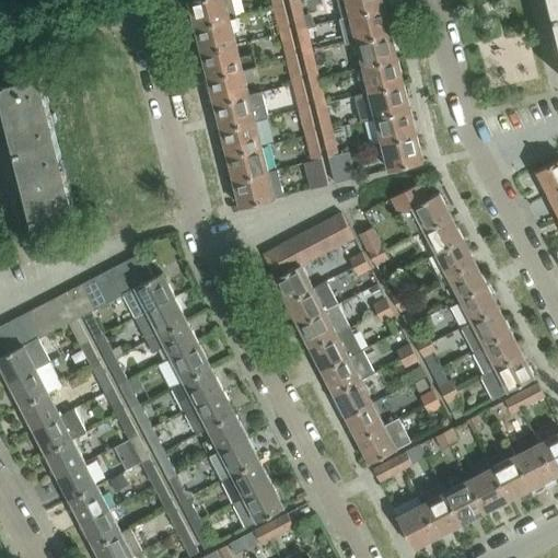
[(235,19),(231,0),(197,0),(187,3),(194,28),(230,20),(235,19)]
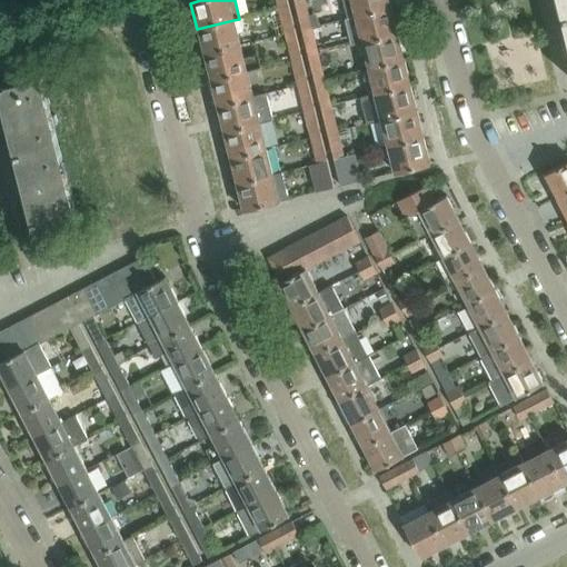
[(288,8),(286,0),(275,0),(278,11),(288,8)]
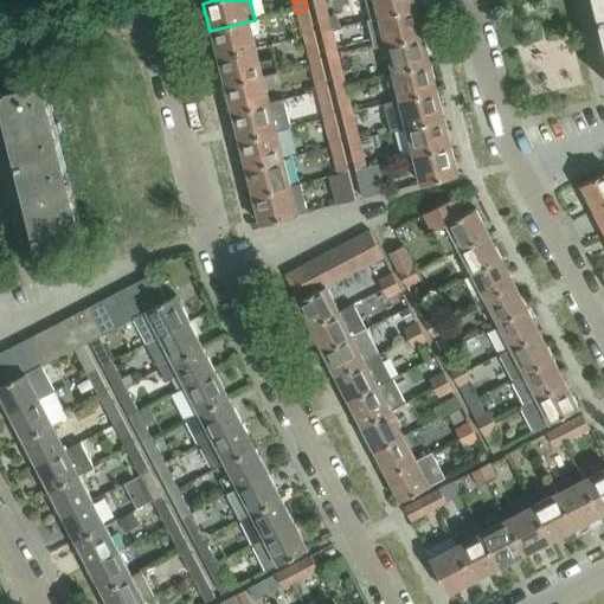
[(415,10),(412,0),(362,0),(368,20),(377,19),(415,10)]
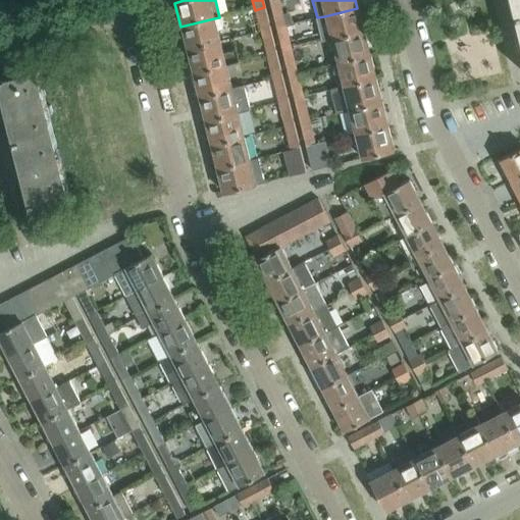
[(519,16),(519,0),(510,0),(515,18),(519,16)]
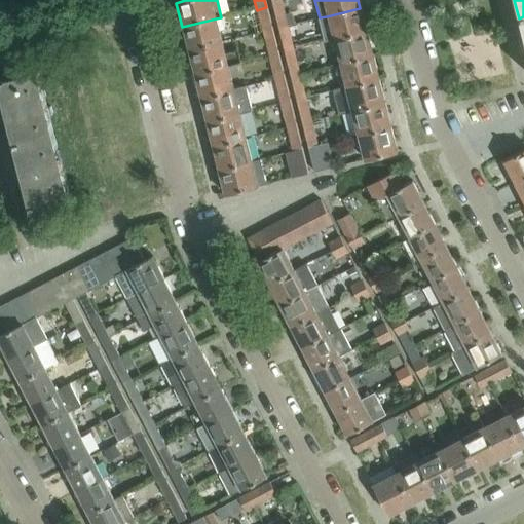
[(287,27),(282,4),(272,6),(277,29),(287,27)]
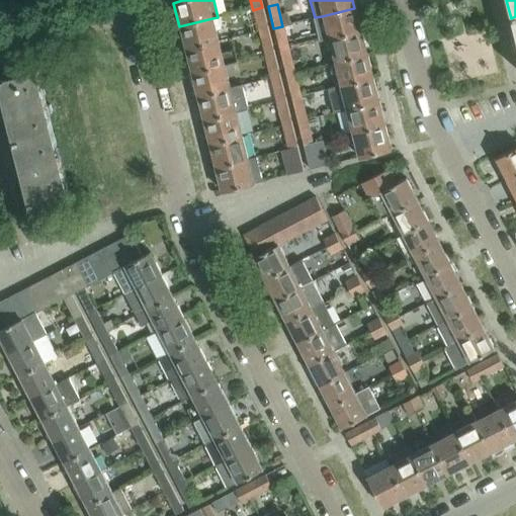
[(262,7),(253,10),(257,24),(266,22),(262,7)]
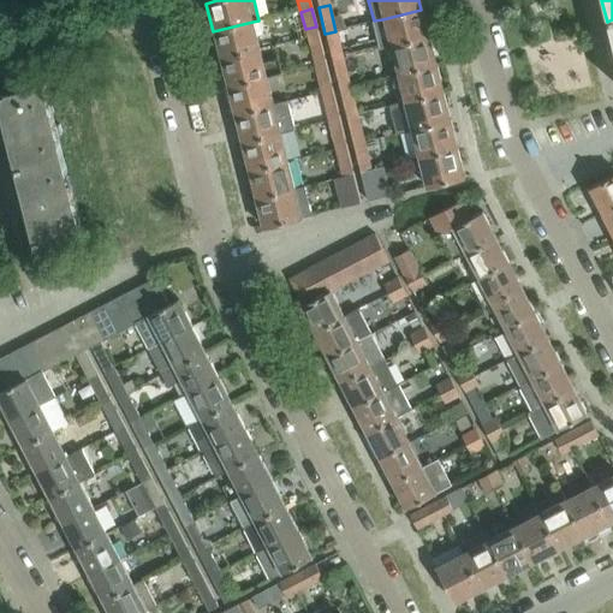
[(428,37),(421,10),(382,19),(386,33),(376,35),(380,49),(390,47),(428,37)]
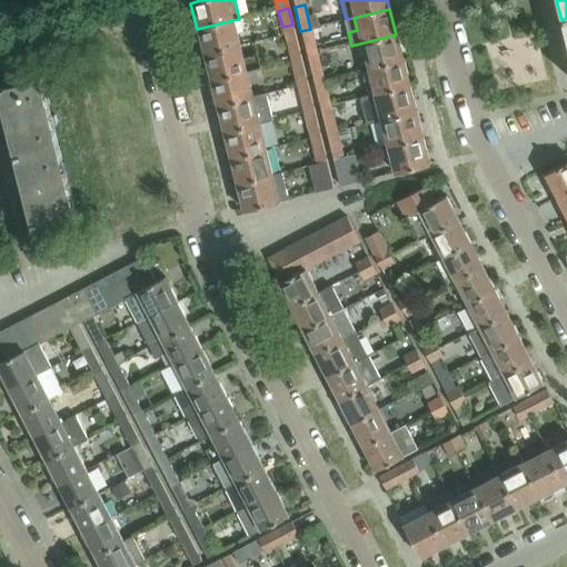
[(239,47),(234,20),(197,29),(202,56),(239,47)]
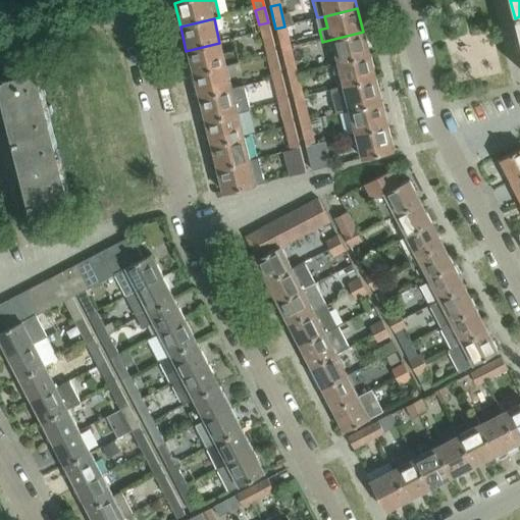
[(291,50),(284,27),(275,29),(281,52),(291,50)]
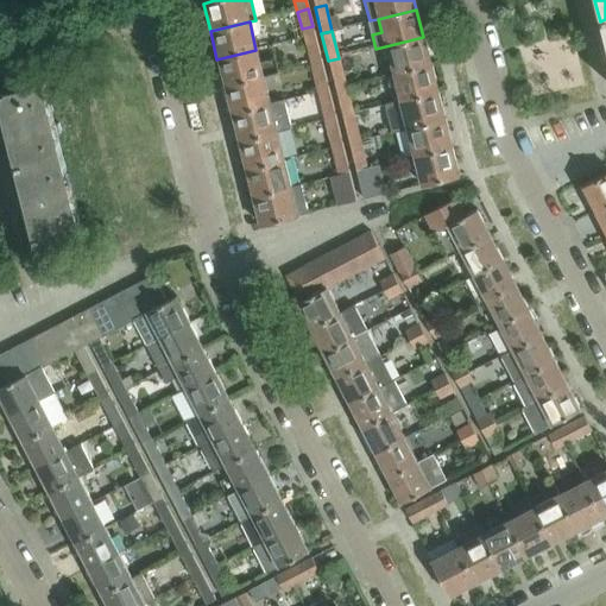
[(321,63),(315,35),(304,38),(311,65),(321,63)]
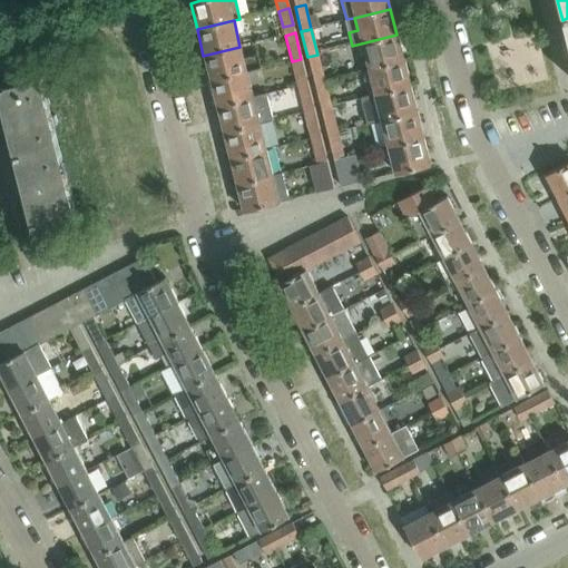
[(403,61),(397,35),(361,43),(368,70),(403,61)]
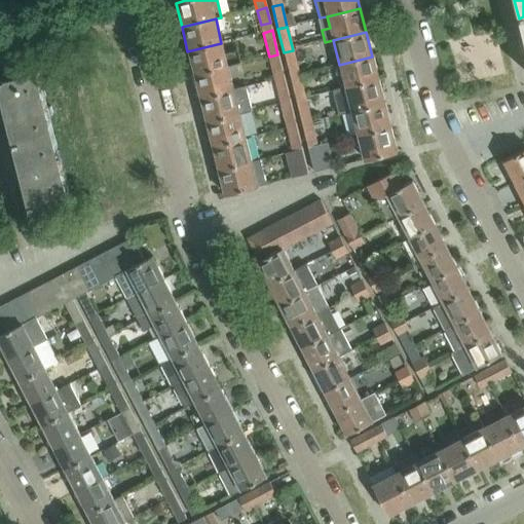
[(240,63),(237,51),(224,54),(221,43),(187,51),(193,75),(227,67),(227,66),(240,63)]
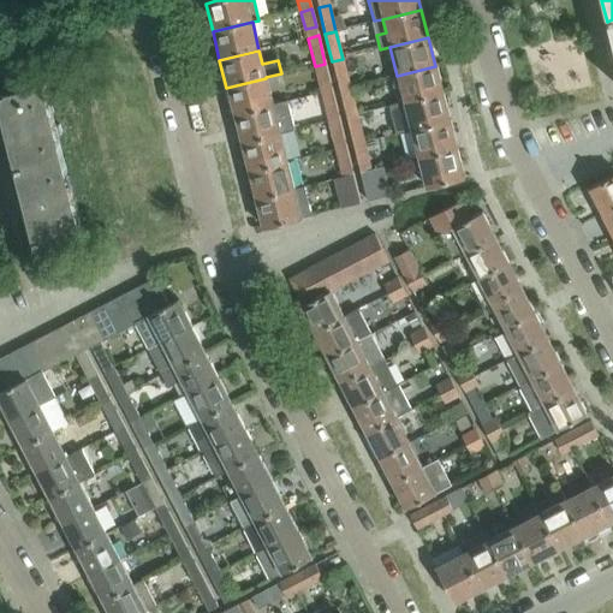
[(350,88),(343,59),(332,61),(339,90),(350,88)]
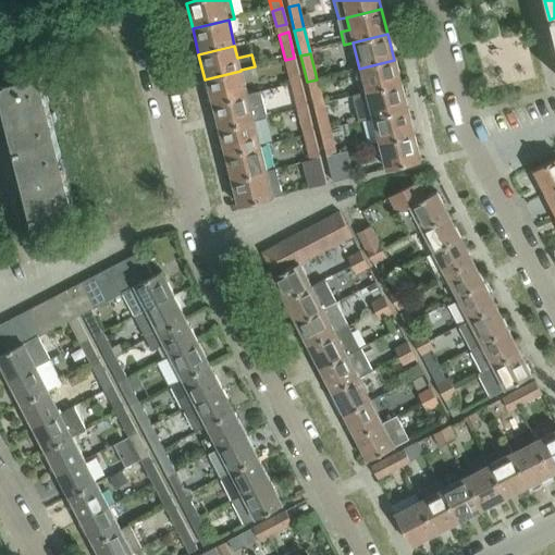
[(300,83),(294,58),(285,60),(291,85),(300,83)]
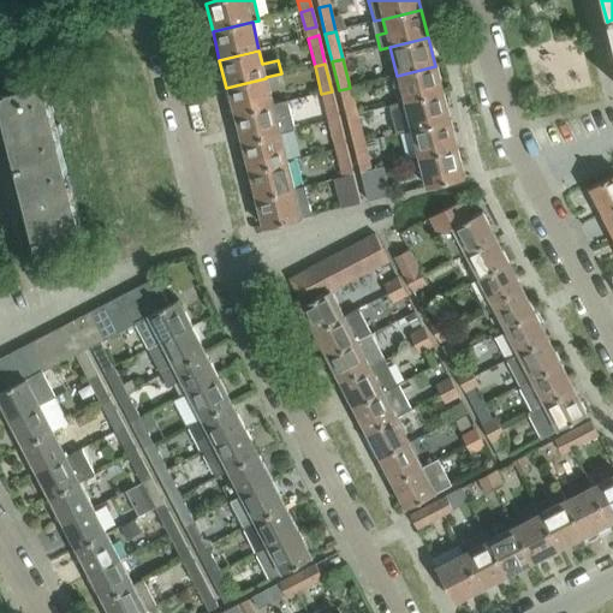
[(442,94),(435,66),(397,76),(404,103),(442,94)]
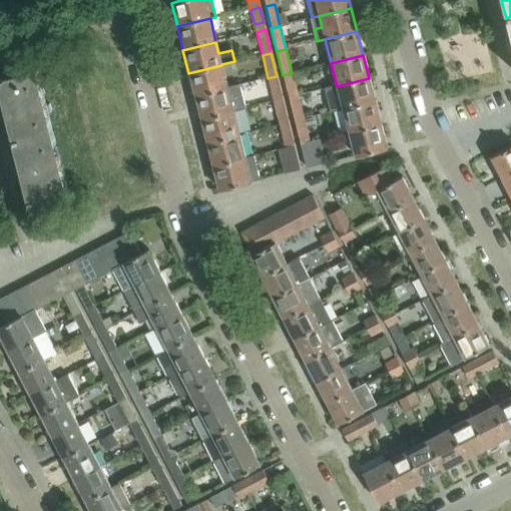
[(11,62),(0,65),(0,77),(17,73),(14,62),(11,62)]
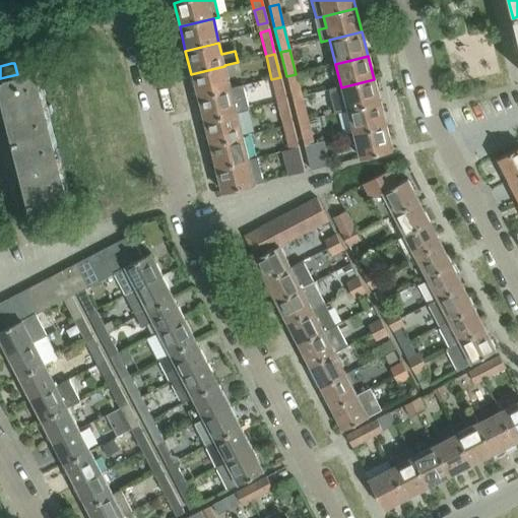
[(197,99),(231,89),(224,66),(191,74),(197,99)]
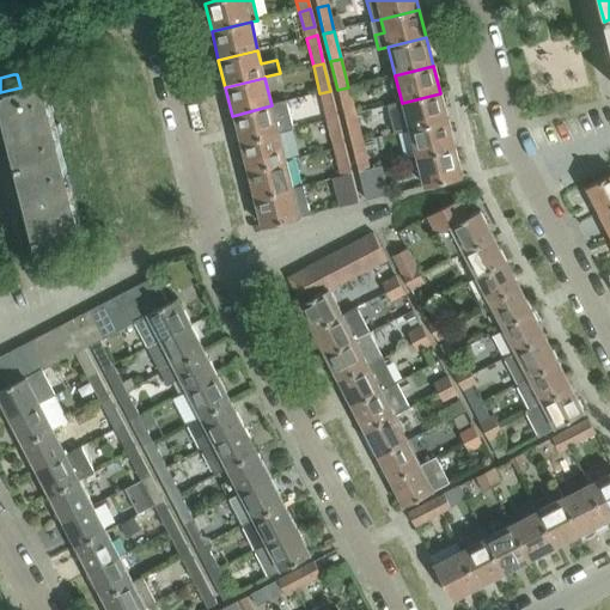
[(60,157),(42,83),(0,93),(0,114),(14,169),(60,157)]
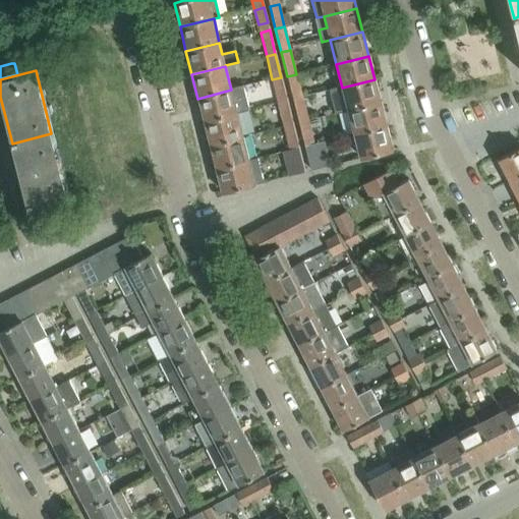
[(302,98),(296,74),(287,76),(293,100),(302,98)]
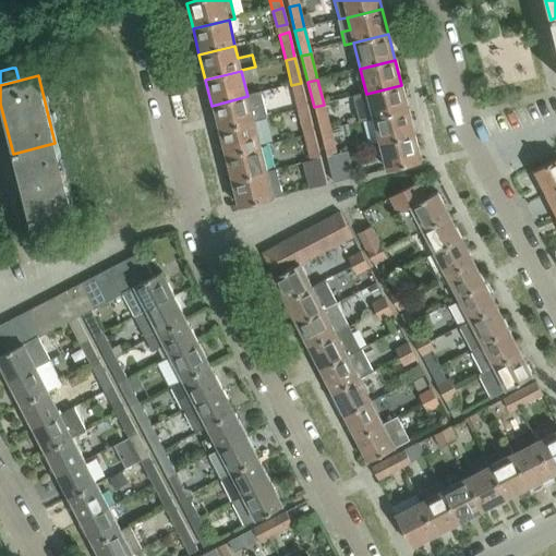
[(307,109),(301,83),(291,85),(298,111),(307,109)]
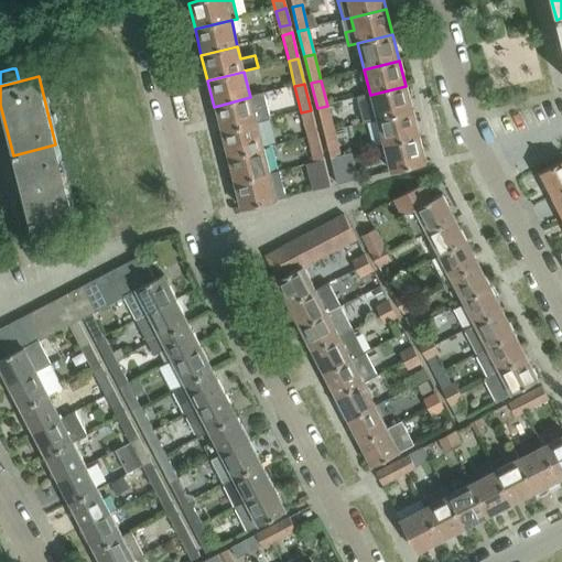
[(412,112),(406,86),(370,95),(355,99),(361,125),(377,121),(412,112)]
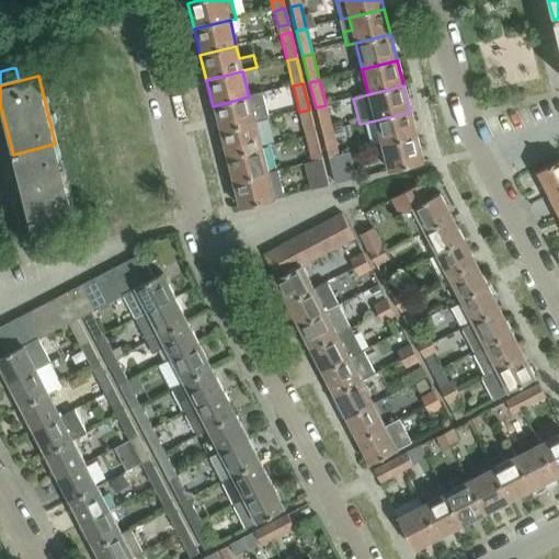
[(261,93),(249,97),(213,106),(219,132),(255,123),(267,120),(261,93)]
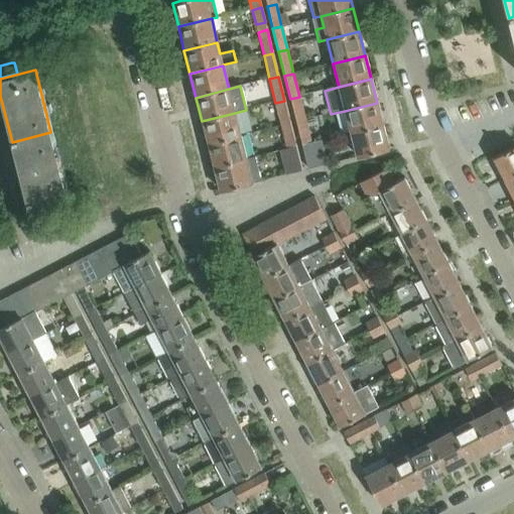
[(305,120),(299,97),(290,99),(295,123),(305,120)]
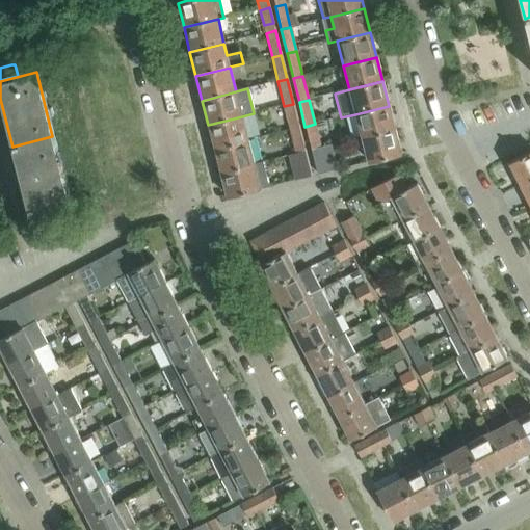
[(299,128),(293,104),(284,106),(290,130),(299,128)]
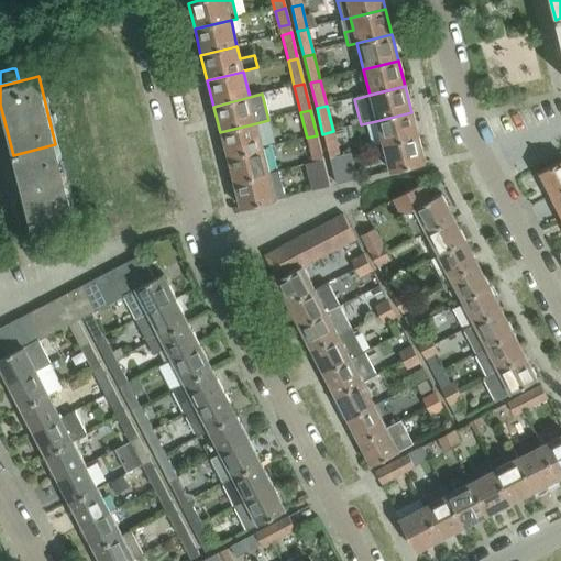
[(418,138),(411,112),(376,121),(383,146),(418,138)]
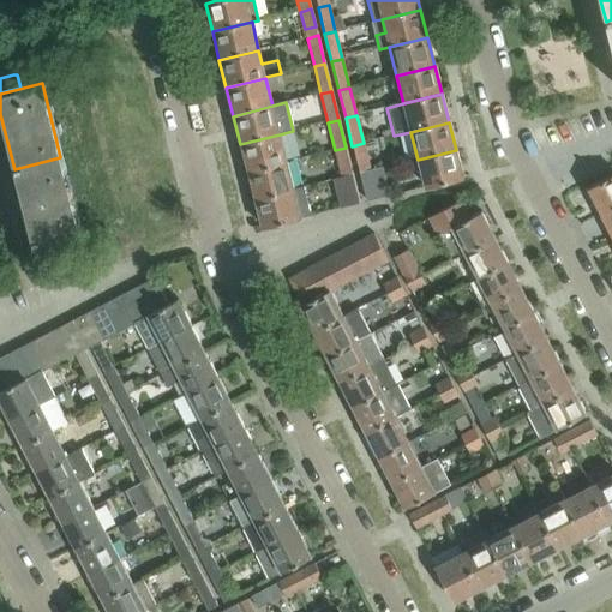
[(286,162),(280,135),(240,144),(247,172),(286,162)]
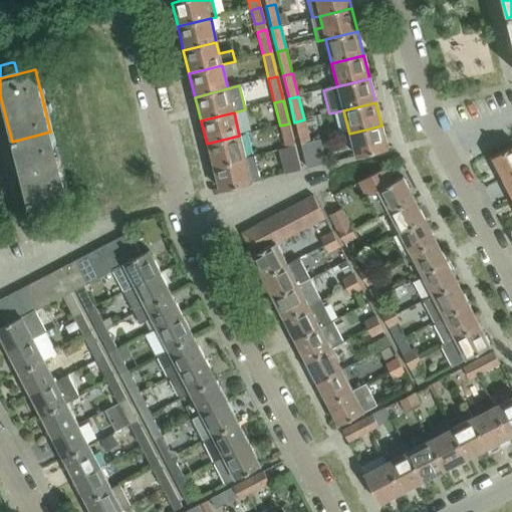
[(310,144),(309,143),(304,119),(294,122),(300,146),(310,144)]
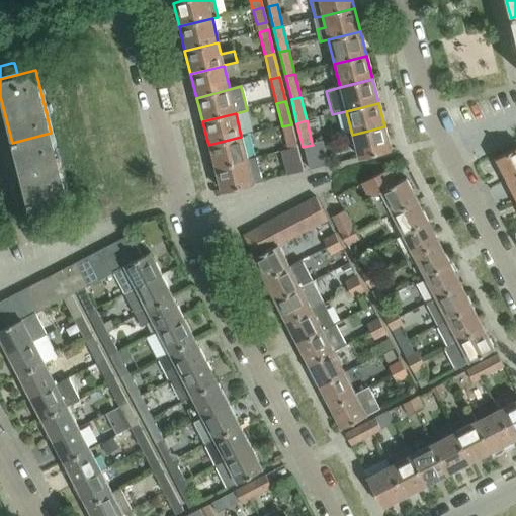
[(297,148),(291,124),(282,126),(287,149),(288,151),(297,148)]
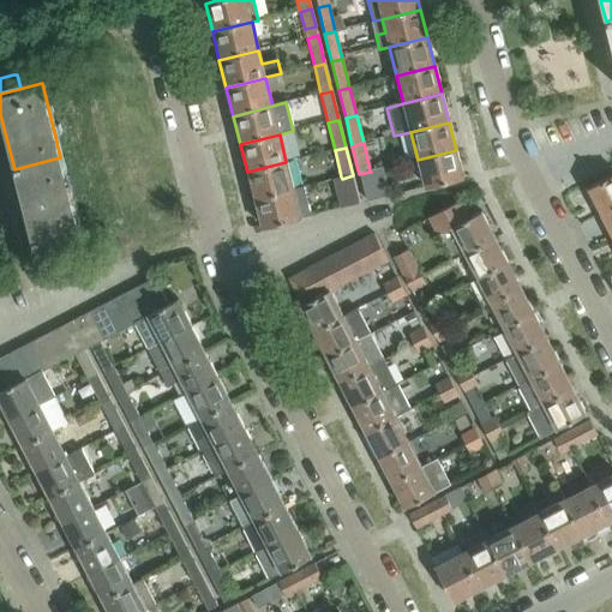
[(463,179),(456,150),(418,160),(425,189),(463,179)]
